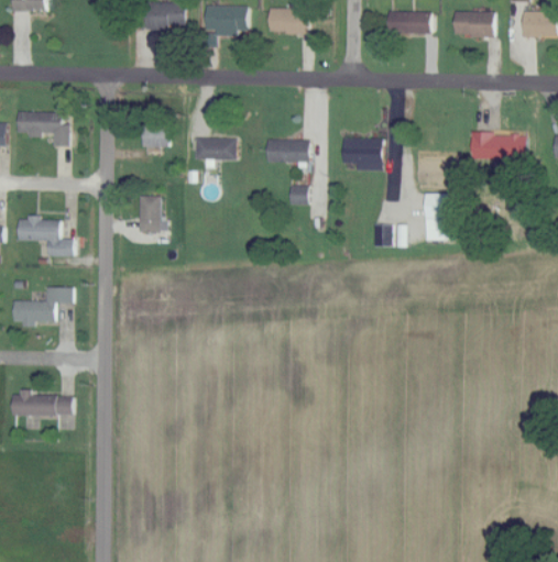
[(10,0),(10,10),(47,10),(47,0),(10,0)]
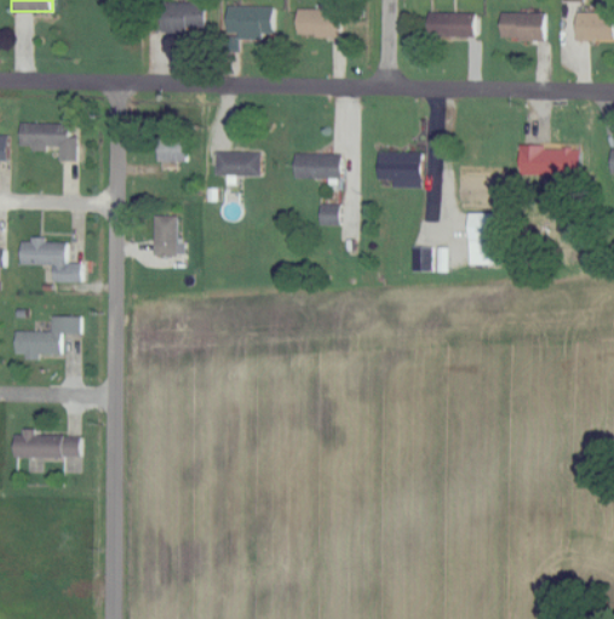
[(159,29),(202,30),(204,3),(159,0),(159,29)]
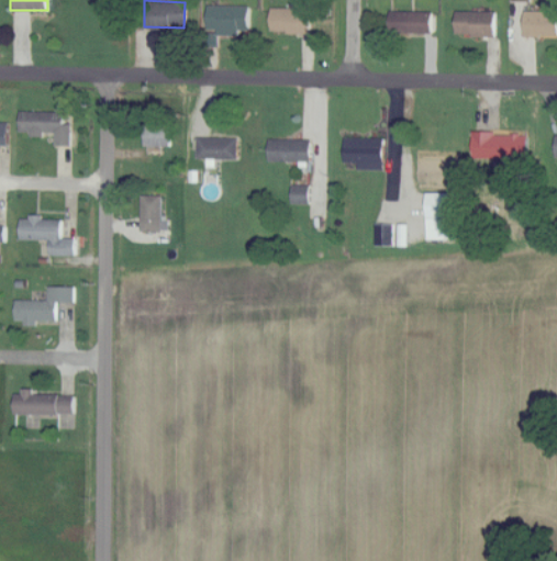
[(214,35),(236,34),(236,29),(246,29),(246,4),(203,6),(204,29),(214,29),(214,35)]
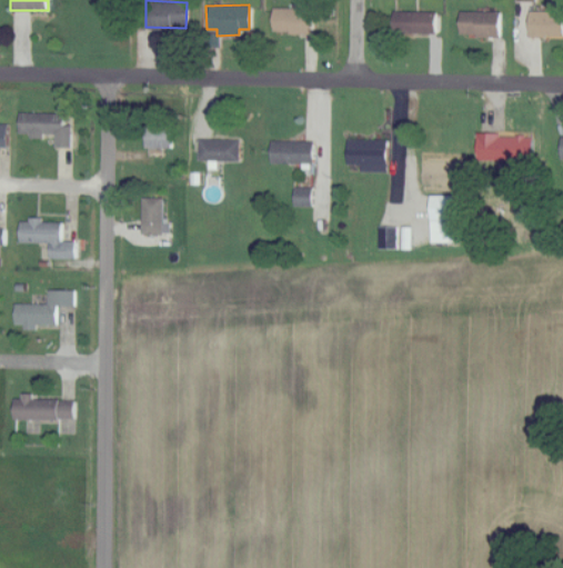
[(310,7),(270,7),(271,32),(310,32),(310,7)]
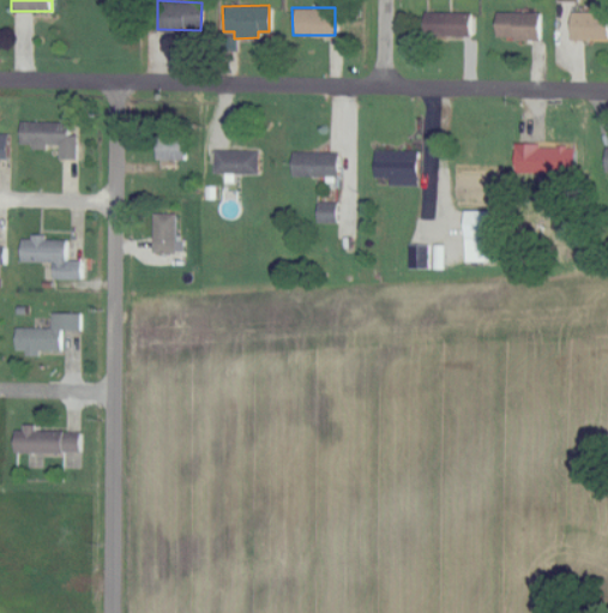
[(467,35),(467,11),(422,12),(422,36),(467,35)]
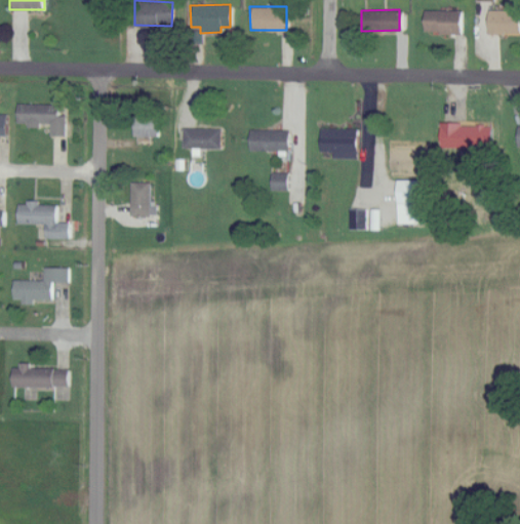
[(460,10),(422,9),(422,33),(458,33),(460,10)]
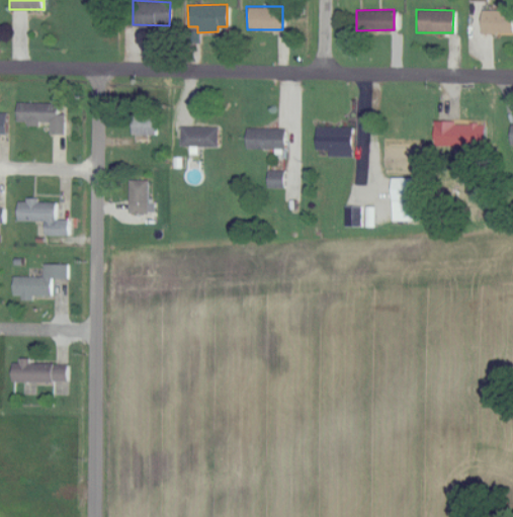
[(511,31),(511,9),(479,9),(480,32),(511,31)]
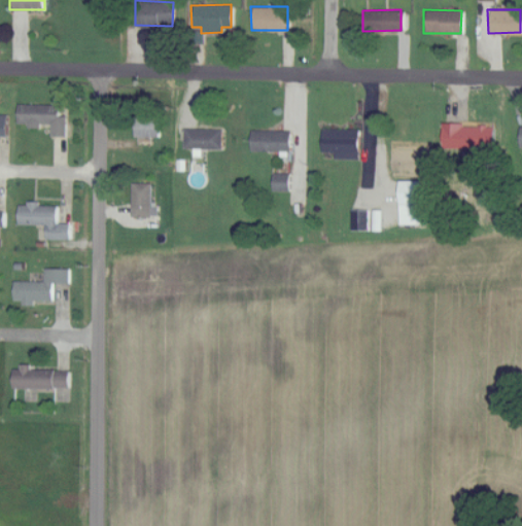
[(63,136),(64,115),(57,115),(57,104),(15,103),(14,124),(25,124),(25,128),(36,128),(36,124),(48,124),(47,136),(63,136)]
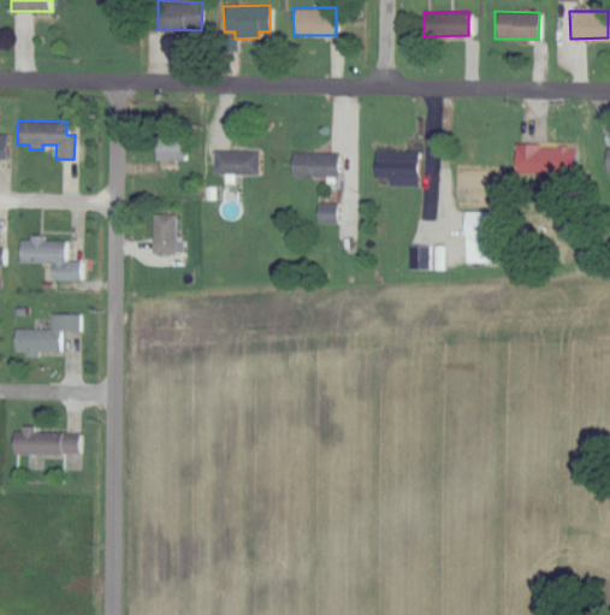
[(183,136),(155,136),(154,159),(183,160),(183,136)]
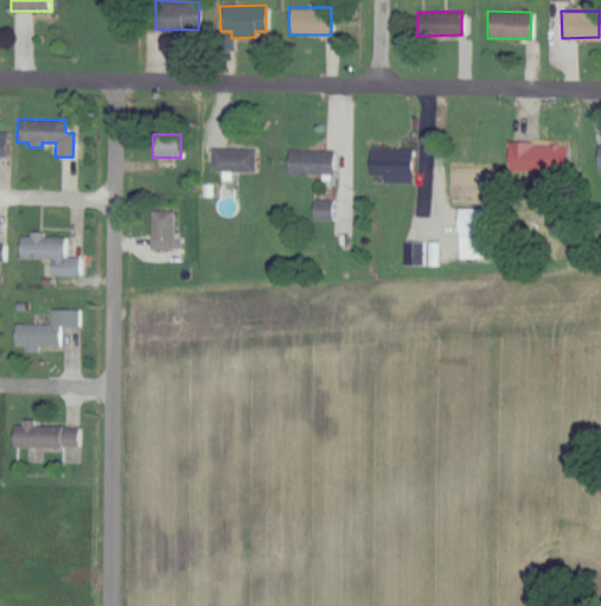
[(566,144),(506,142),(506,170),(566,171),(566,144)]
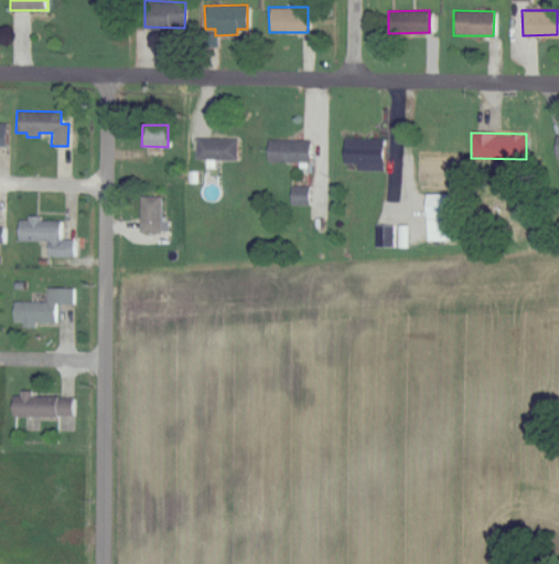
[(194,158),(235,159),(236,138),(195,137),(194,158)]
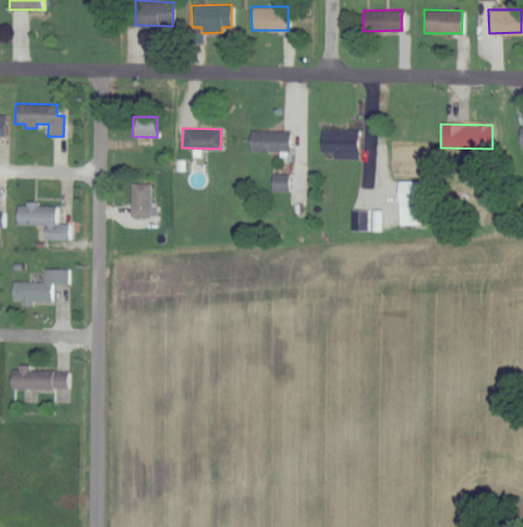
[(357,130),(320,129),(319,153),(332,153),(332,159),(357,160),(357,130)]
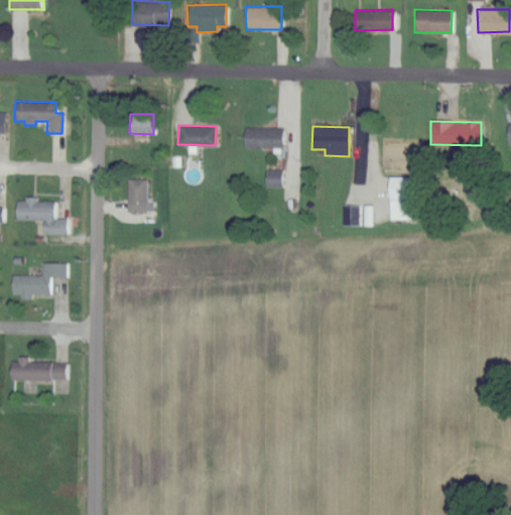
[(243,147),(282,148),(282,127),(244,127),(243,147)]
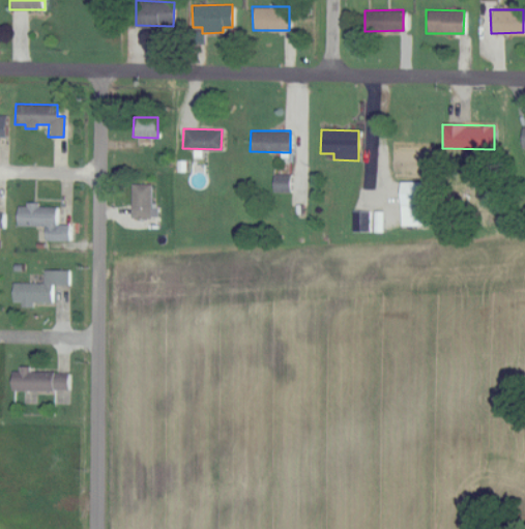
[(271,192),(288,192),(289,174),(271,174),(271,192)]
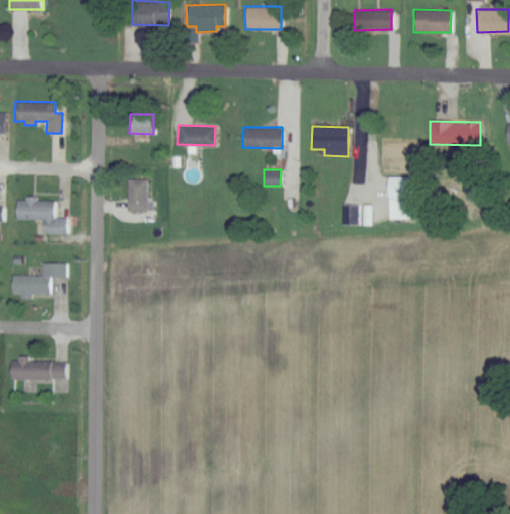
[(415,176),(387,176),(387,219),(415,218),(415,176)]
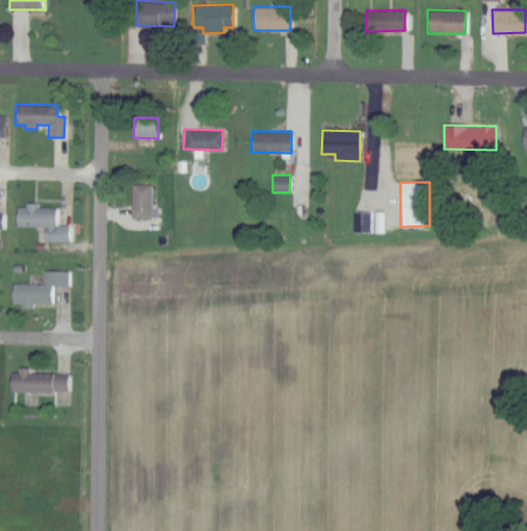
[(150,184),(130,185),(131,218),(156,217),(156,208),(151,209),(150,184)]
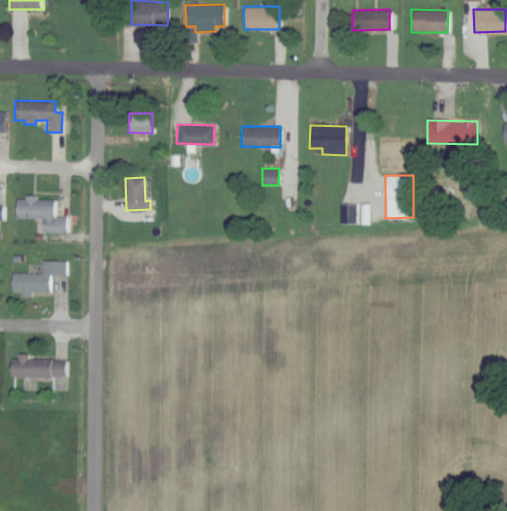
[(53,199),(35,199),(35,197),(15,196),(15,217),(42,218),(41,232),(65,232),(66,216),(53,216),(53,199)]
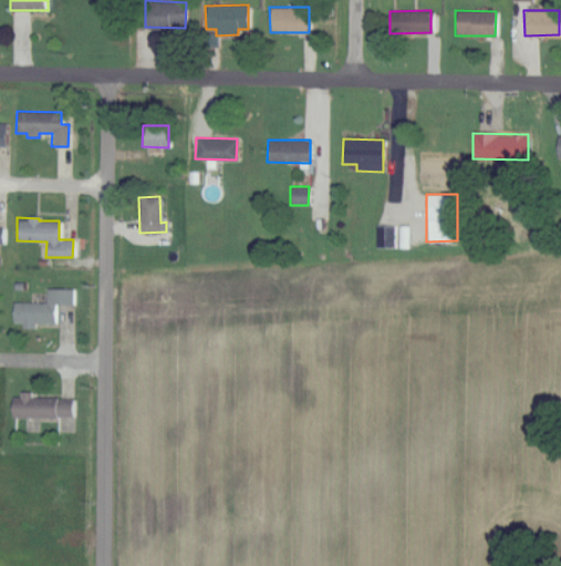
[(393,225),(374,226),(374,247),(393,247),(393,225)]
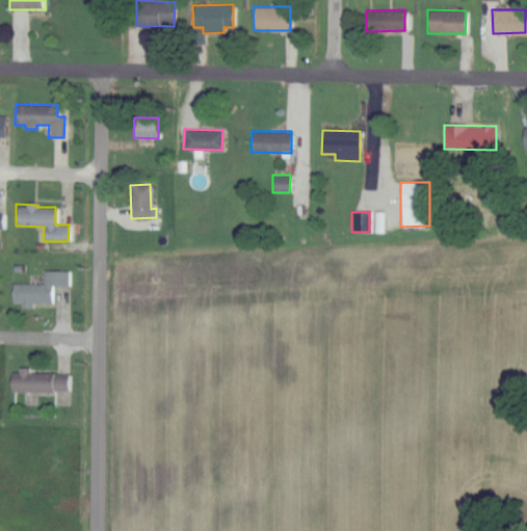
[(68,286),(68,270),(43,270),(42,284),(11,283),(10,302),(19,303),(19,308),(31,308),(31,303),(51,303),(51,285),(68,286)]
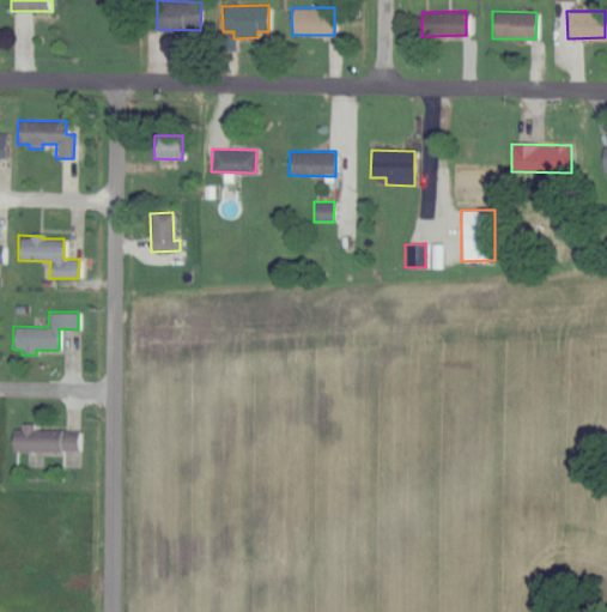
[(78,430),(32,429),(32,425),(12,425),(11,452),(77,452),(78,430)]
